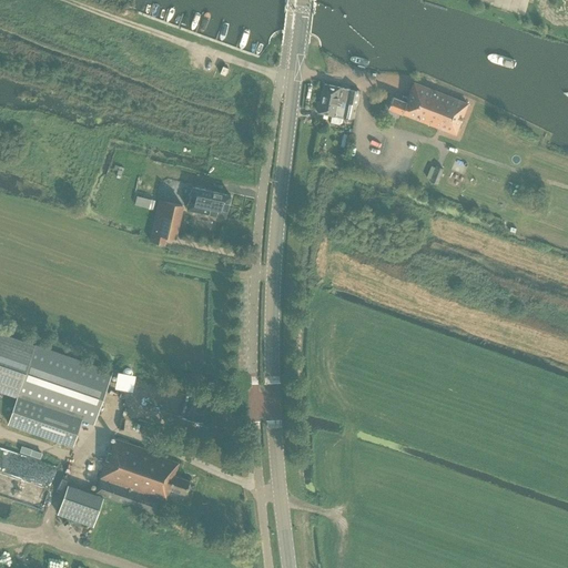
[(316,2),(302,0),(285,0),(285,4),(315,10),(316,2)]
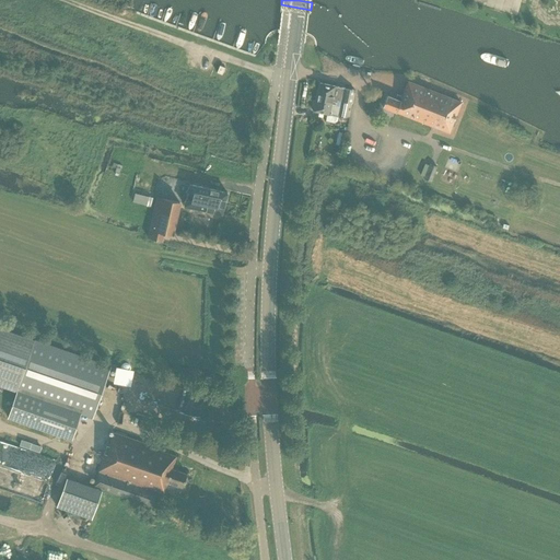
[(400,100),(386,94),(382,106),(396,112),(450,132),(461,102),(408,81),(400,100)]
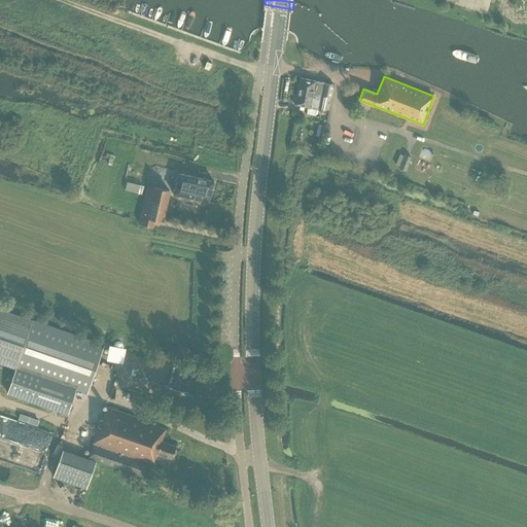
[(331,84),(325,83),(301,78),(294,104),(326,111),(329,97),(331,97),(334,85),(331,84)]
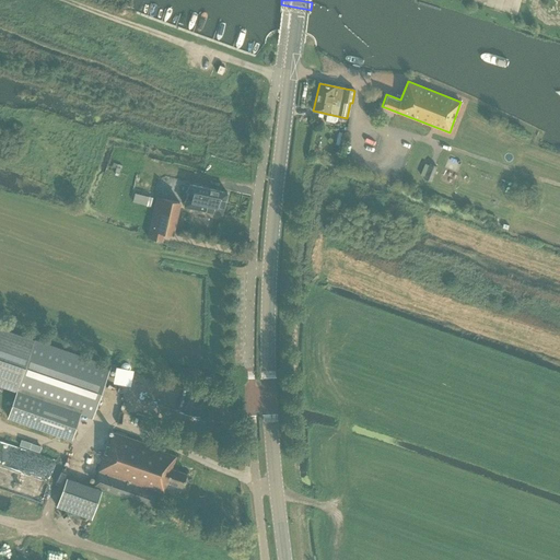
[(436,166),(430,164),(424,178),(431,182),(436,166)]
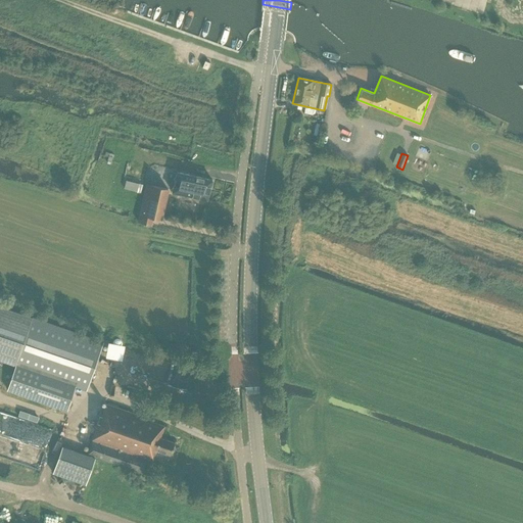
[(211,180),(178,172),(173,191),(206,199),(207,200),(212,180),(211,180)]
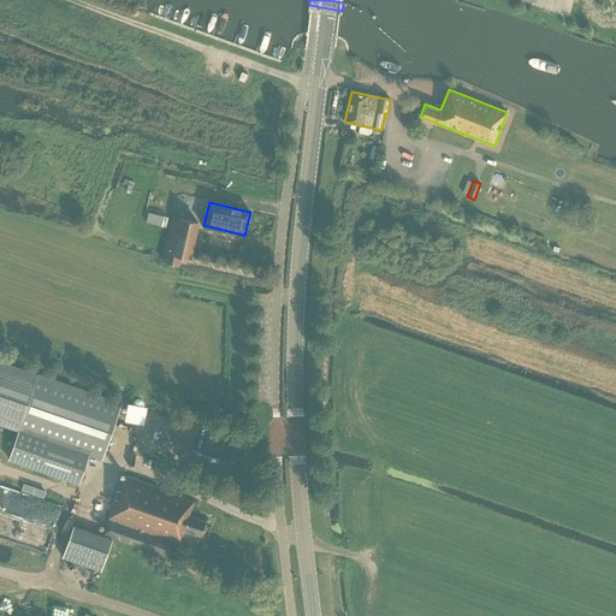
[(164,218),(148,213),(146,221),(161,225),(164,218)]
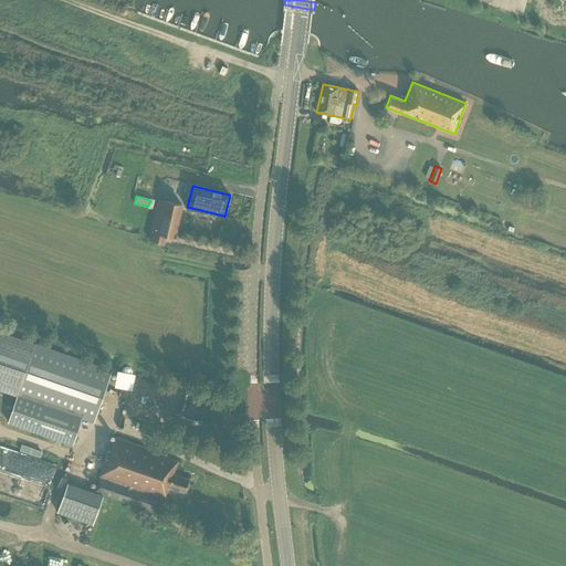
[(182,203),(158,197),(148,237),(163,241),(165,237),(165,232),(174,234),(182,203)]
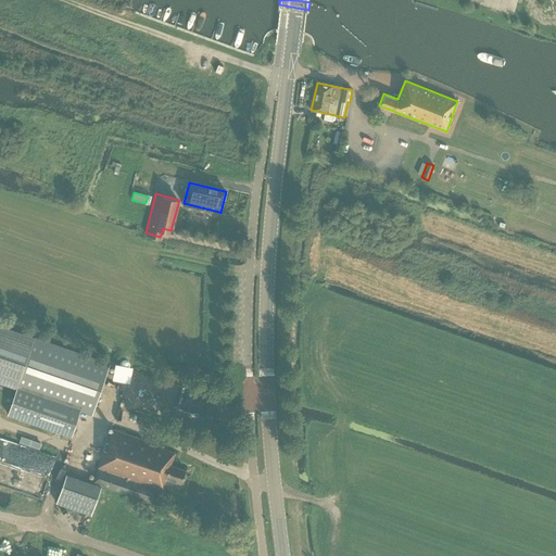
[(110,364),(2,326),(0,330),(0,382),(16,389),(8,416),(29,424),(25,436),(0,427),(0,506),(11,510),(40,427),(72,438),(81,412),(92,415),(110,364)]
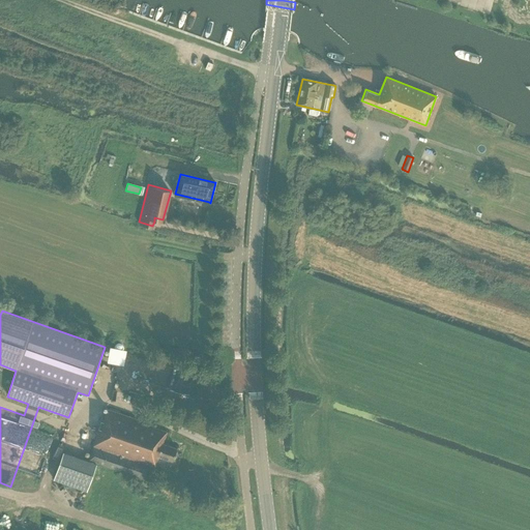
[(144,409),(148,399),(135,394),(130,405),(144,409)]
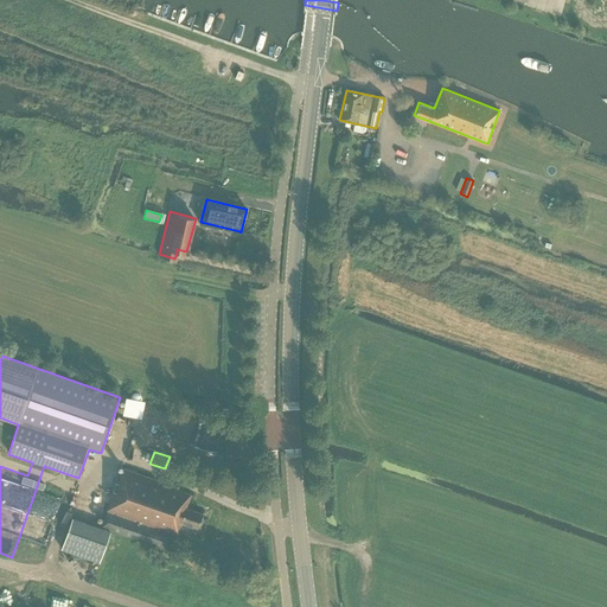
[(102,528),(167,549),(173,531),(178,534),(181,522),(198,528),(203,513),(186,508),(191,494),(177,490),(178,487),(122,468),(119,480),(104,475),(104,474),(93,470),(82,503),(107,511),(102,528)]
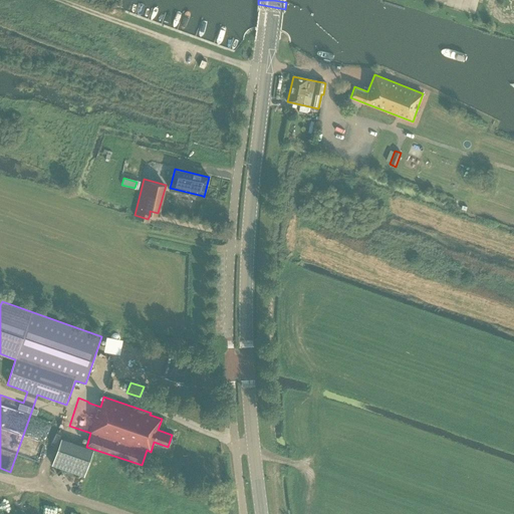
[(61,439),(60,444),(52,464),(84,476),(92,455),(93,450),(61,439)]
